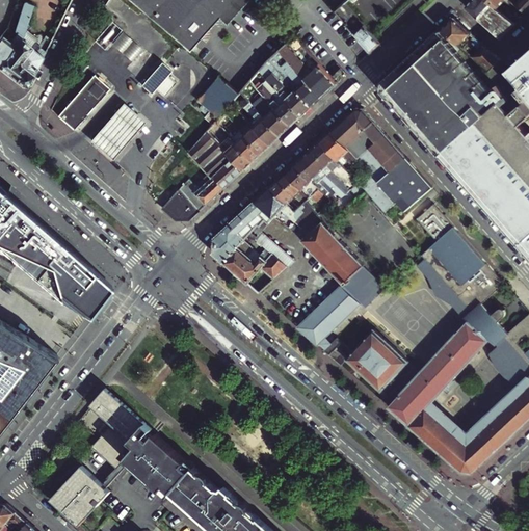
[(166,37),(186,54),(213,23),(205,16),(186,0),(123,0),(139,14),(166,37)]
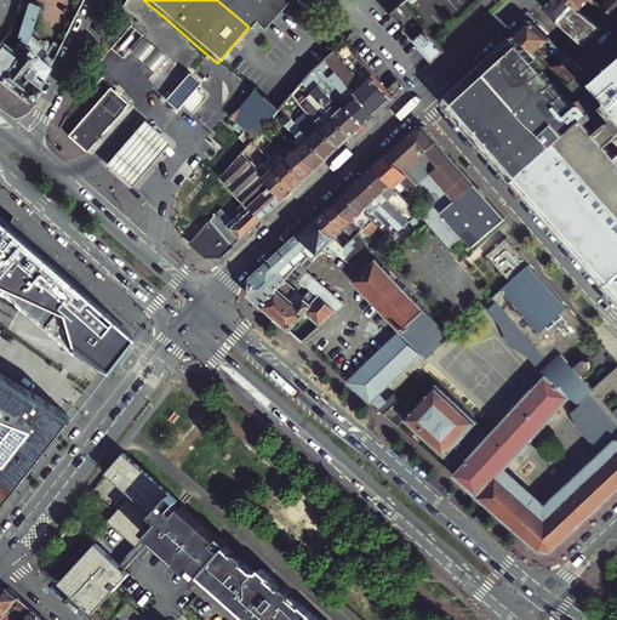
[(217,0),(239,18),(249,27),(251,24),(256,18),(251,15),(255,11),(263,0),(217,0)]
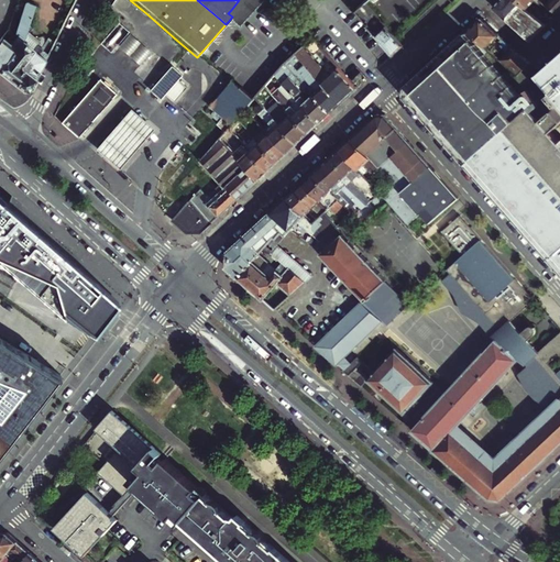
[(235,29),(243,21),(260,0),(239,0),(231,10),(228,13),(232,17),(228,22),(235,29)]
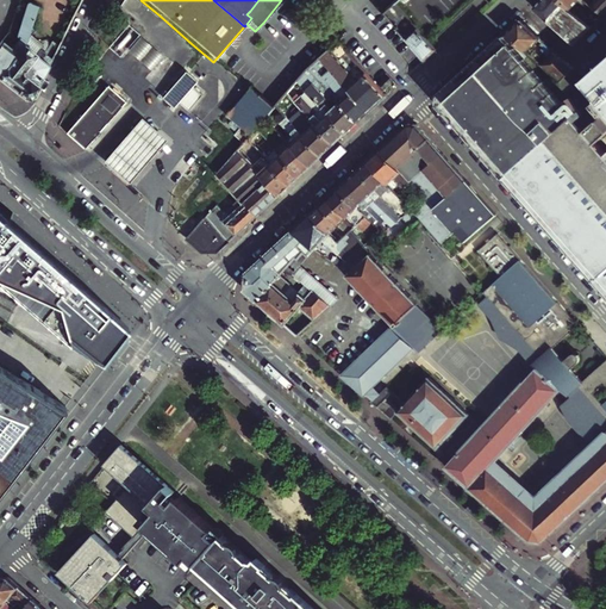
[(557,33),(574,17),(566,11),(553,0),(539,0),(531,10),(557,33)]
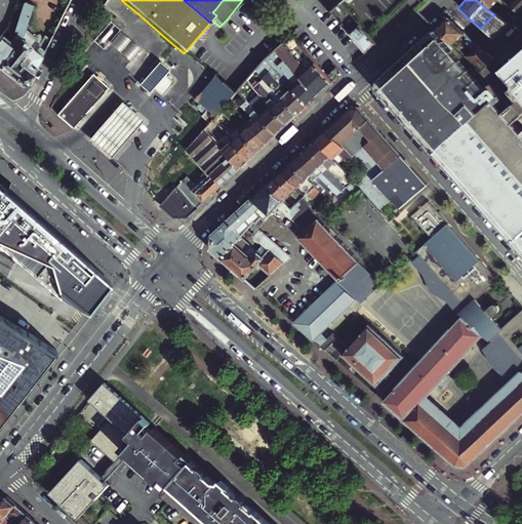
[(496,0),(476,0),(487,9),(496,0)]
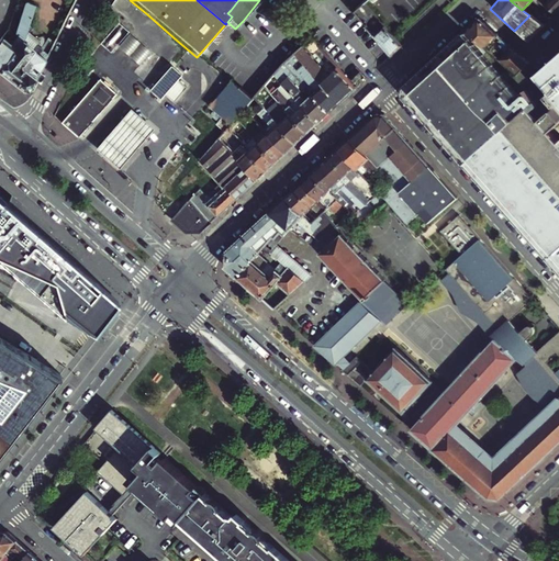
[(554,14),(558,9),(558,4),(552,0),(548,0),(544,7),(554,14)]
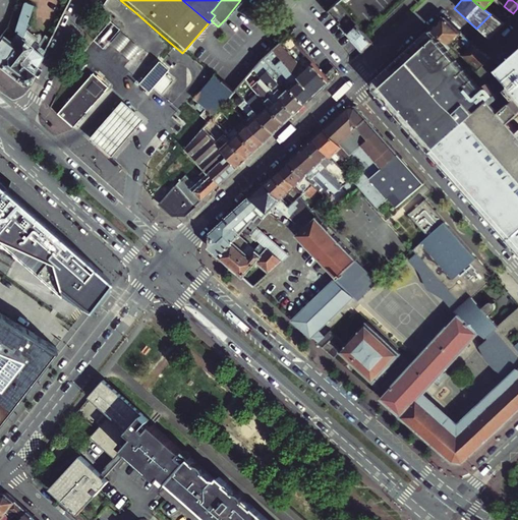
[(0,63),(19,39),(23,29),(25,22),(32,5),(23,2),(22,3),(21,7),(13,32),(15,34),(7,43),(0,37),(0,63)]
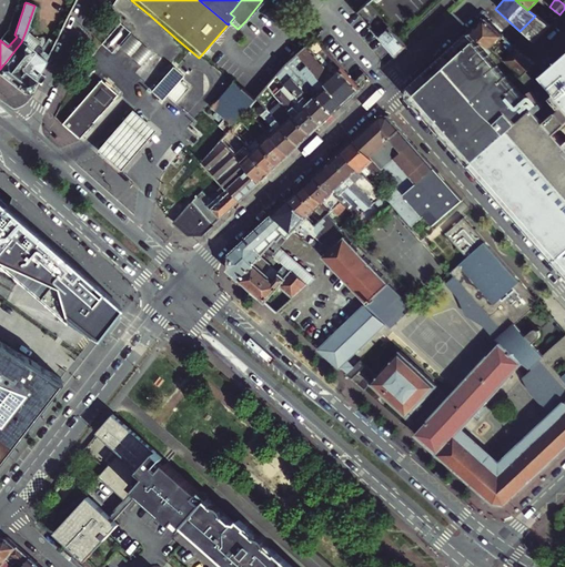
[(520,31),(533,42),(548,27),(535,16),(520,31)]
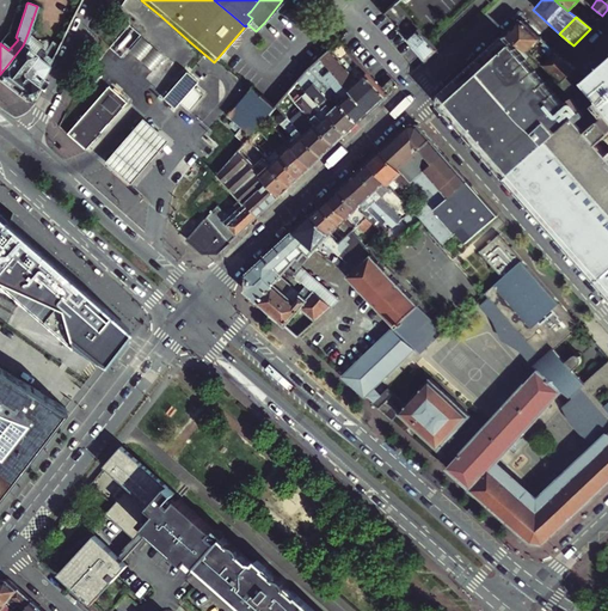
[(542,47),(545,44),(527,29),(520,22),(508,32),(527,52),(532,47),(538,52),(540,49),(542,50),(545,49),(542,47)]
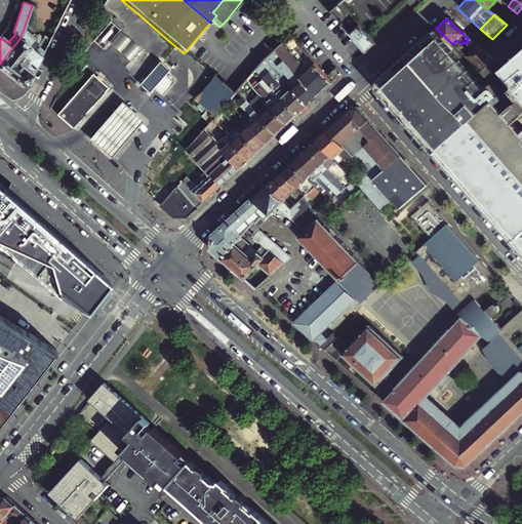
[(91,42),(102,50),(118,32),(108,24),(91,42)]
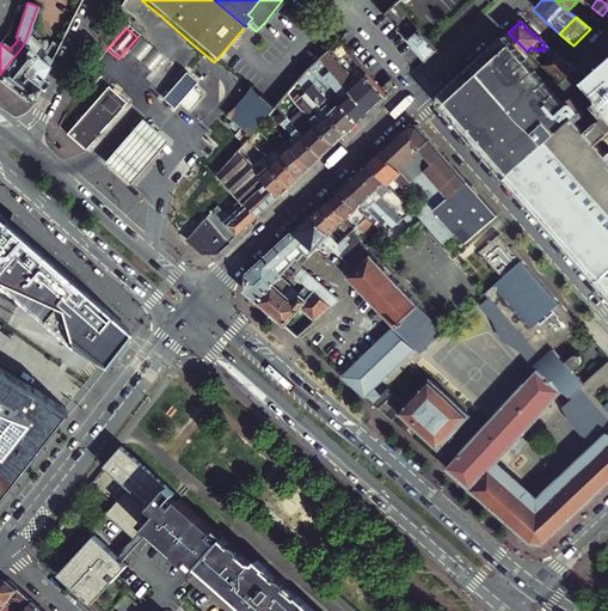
[(607,152),(607,154),(597,142),(607,130),(607,59),(583,81),(599,99),(595,102),(605,112),(585,129),(573,115),(584,108),(571,92),(573,90),(563,79),(559,83),(550,74),(540,65),(527,52),(508,32),(438,97),(437,107),(607,298),(607,152)]
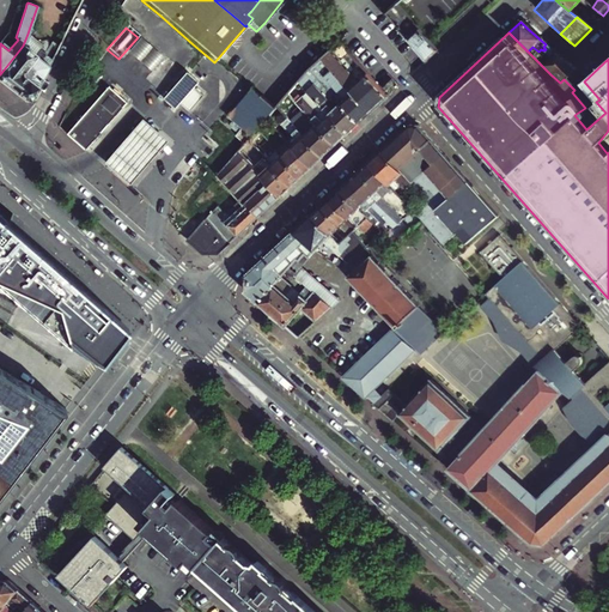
[(37,86),(36,86),(38,84),(48,66),(35,56),(38,52),(26,42),(31,36),(28,34),(23,46),(0,74),(0,79),(24,98),(32,96),(37,86)]
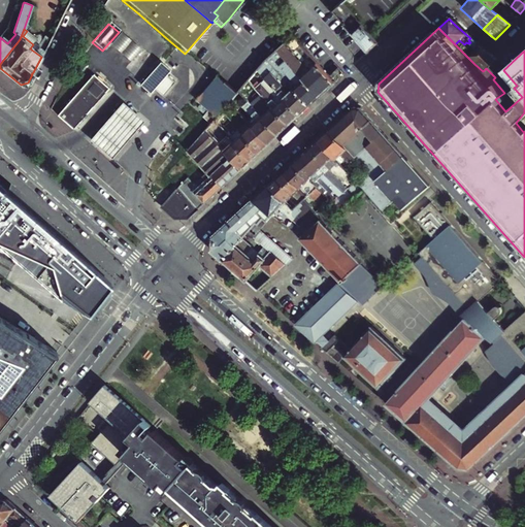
[(366,53),(375,43),(362,29),(353,38),(356,41),(366,53)]
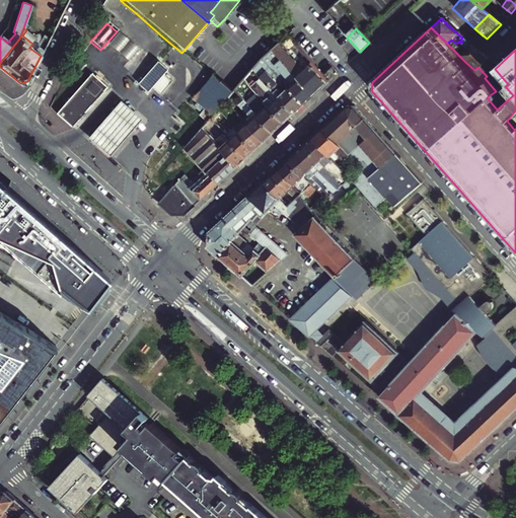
[(107,46),(118,54),(127,43),(118,34),(107,46)]
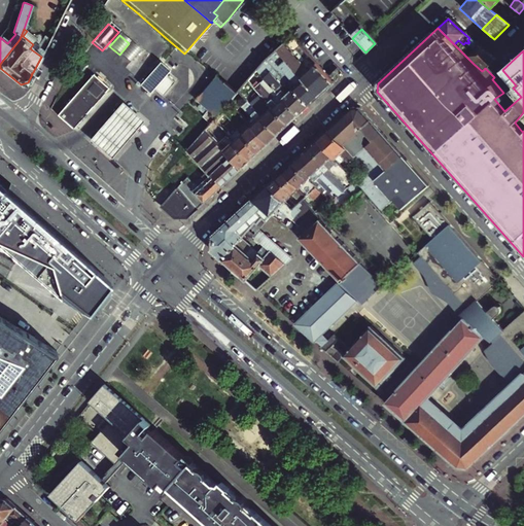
[(295,44),(288,37),(282,43),(288,50),(290,48),(295,44)]
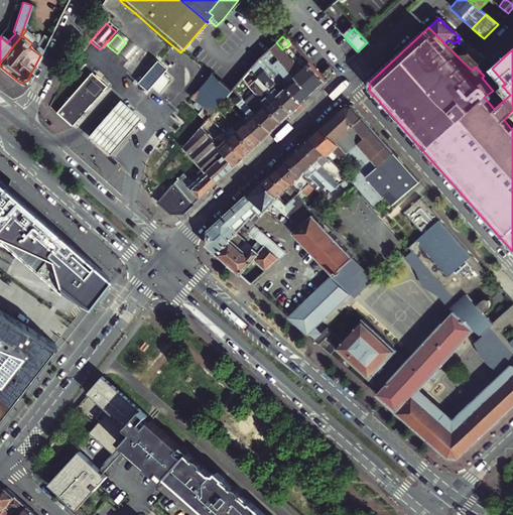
[(117,53),(126,62),(136,51),(126,42),(117,53)]
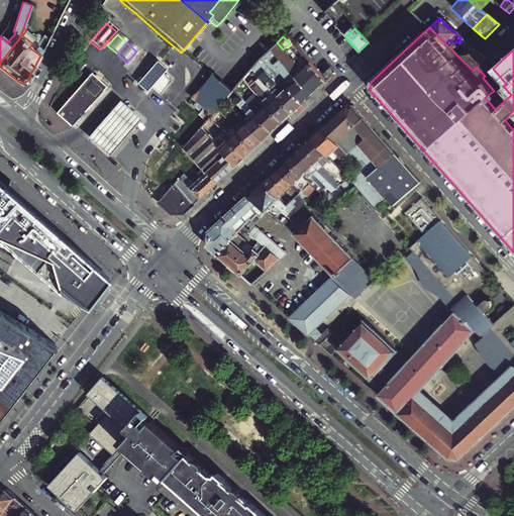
[(277,42),(269,49),(276,58),(292,75),(311,96),(325,82),(314,71),(307,63),(303,67),(299,71),(296,68),(297,65),(283,49),(277,42)]
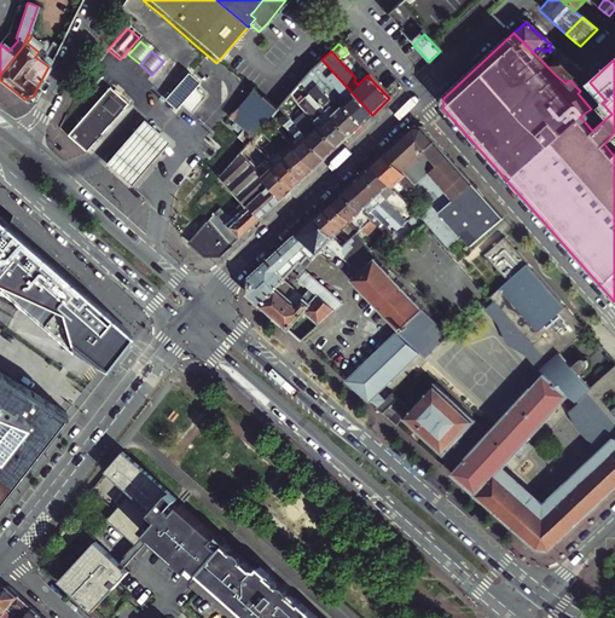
[(367,75),(347,52),(341,57),(363,80),(367,75)]
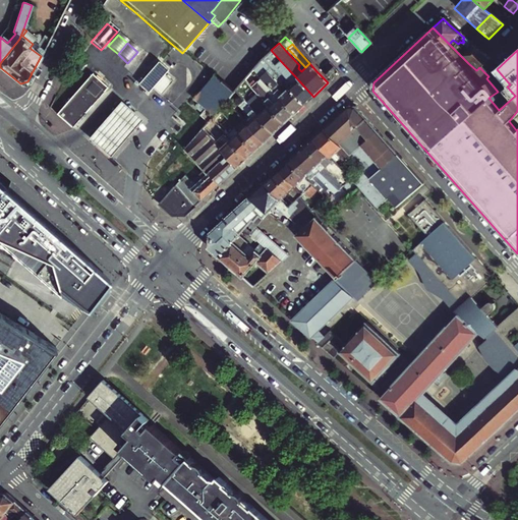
[(460,55),(468,63),(480,52),(471,45),(460,55)]
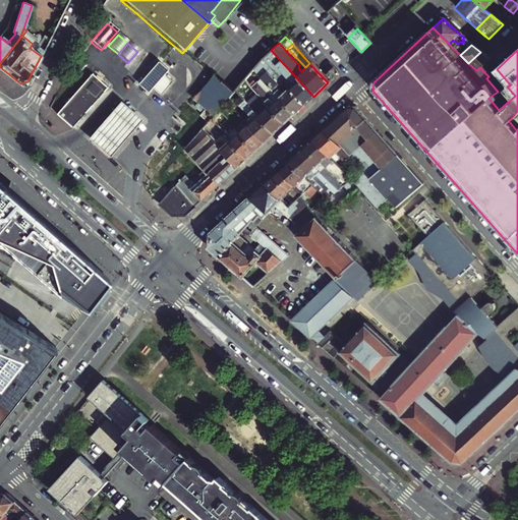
[(476,70),(479,67),(488,59),(480,52),(468,63),(476,70)]
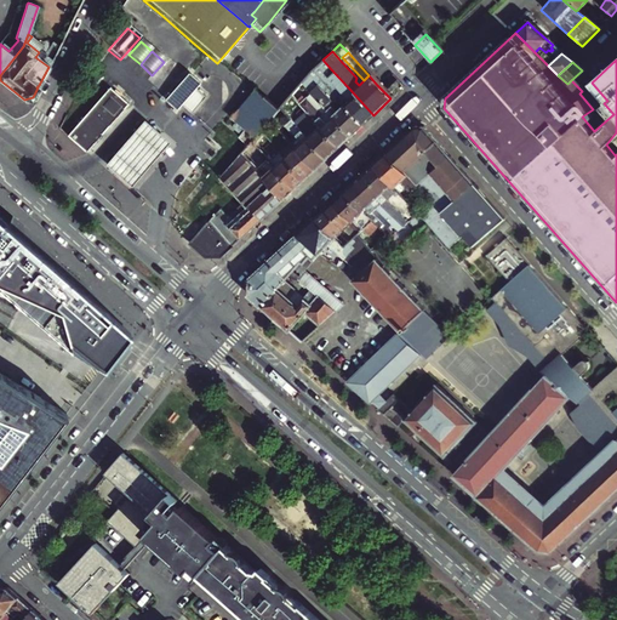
[(350,90),(331,69),(319,80),(325,86),(352,115),(361,125),(373,115),(350,90)]
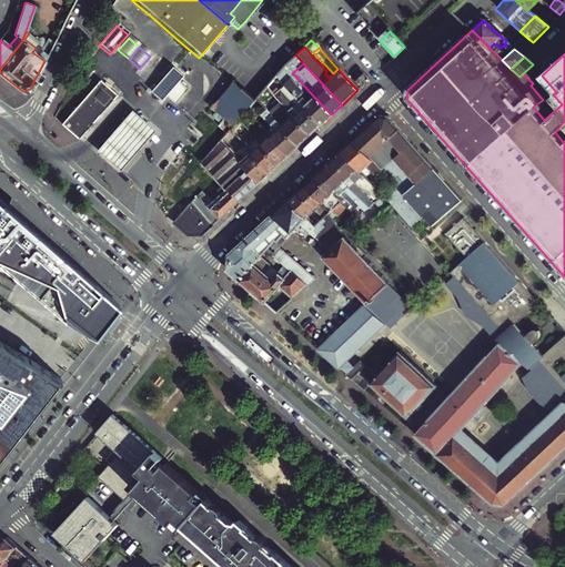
[(273,76),(285,88),(299,102),(313,118),(320,125),(331,114),(322,105),(298,79),(292,73),(284,64),(273,76)]
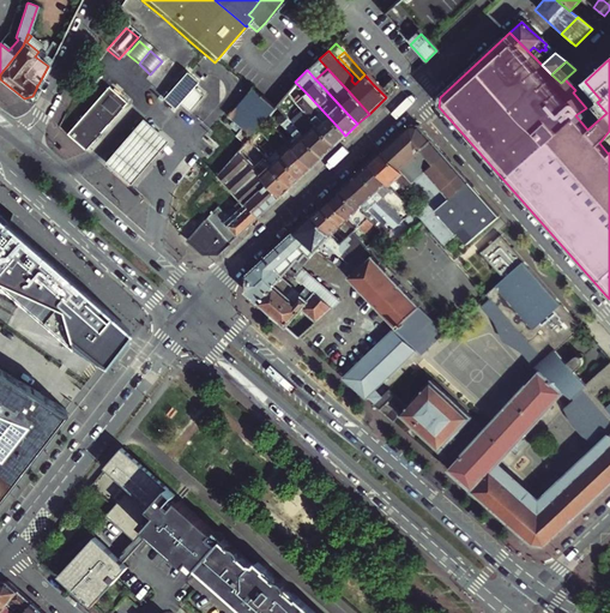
[(173,112),(177,106),(191,90),(192,89),(182,79),(171,91),(162,102),(173,112)]
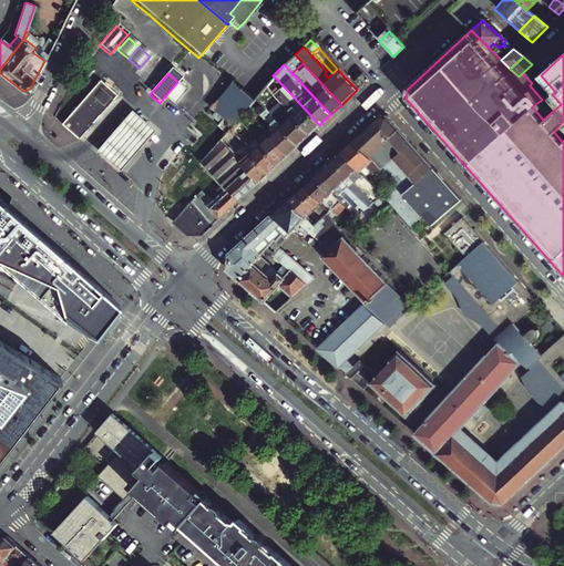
[(61,125),(78,140),(115,98),(98,82),(73,110),(71,107),(68,112),(70,114),(61,125)]
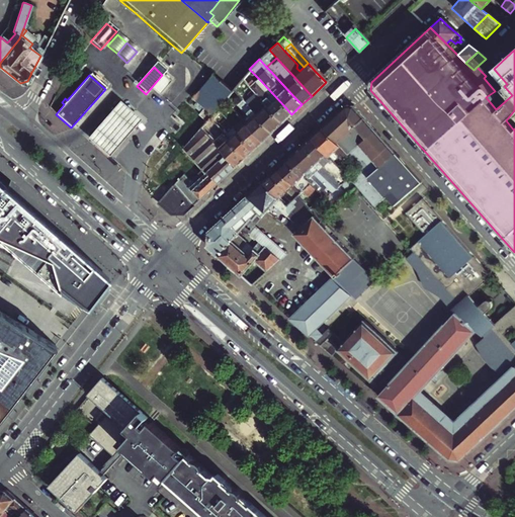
[(150,89),(158,97),(170,84),(161,76),(150,89)]
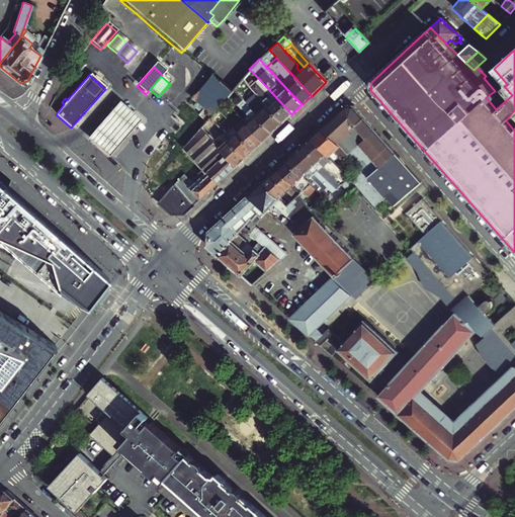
[(216,111),(224,101),(230,94),(210,77),(190,100),(194,104),(209,117),(216,111)]
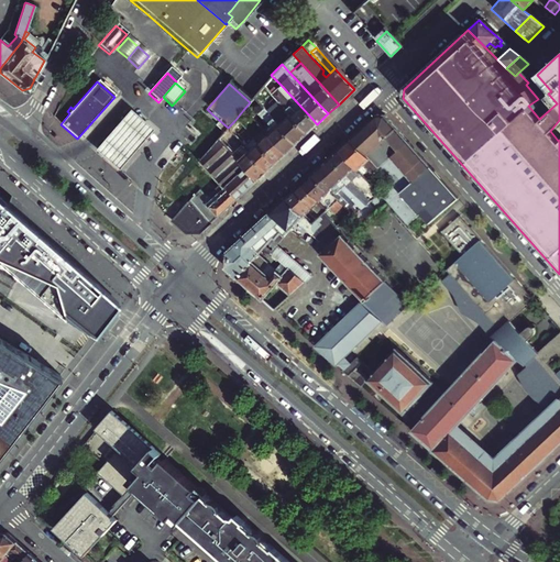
[(270,94),(263,87),(253,99),(295,144),(306,134),(270,94)]
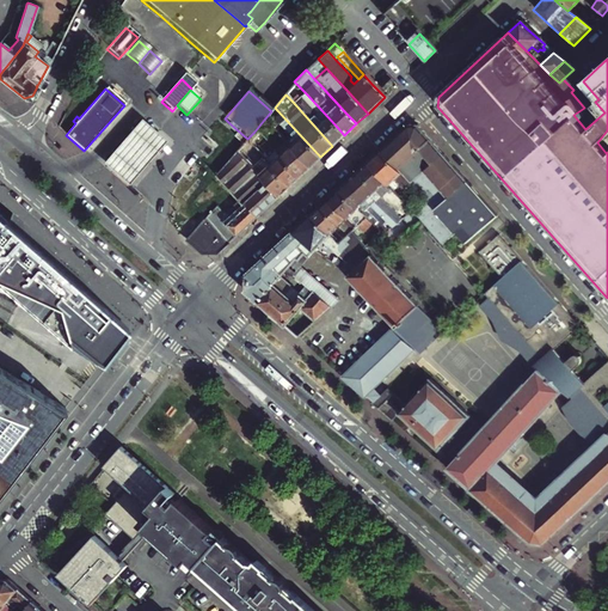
[(332,146),(344,135),(337,127),(321,110),(317,114),(300,96),(293,102),(332,146)]
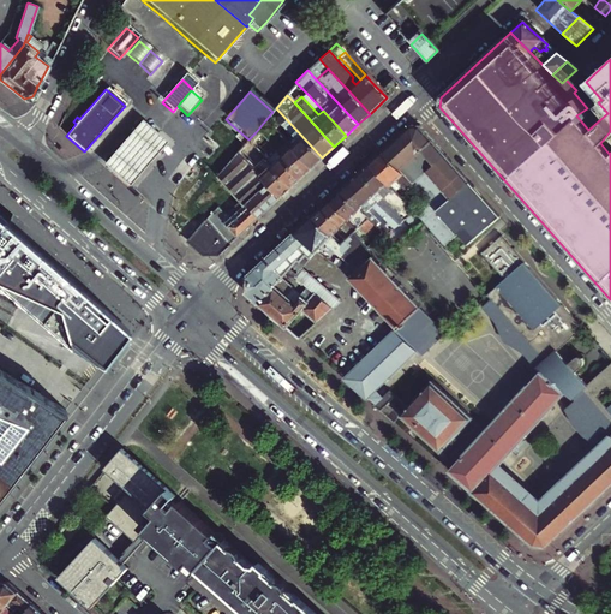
[(322,158),(276,108),(273,112),(265,120),(273,129),(279,123),(289,135),(297,142),(291,147),(310,168),(322,158)]
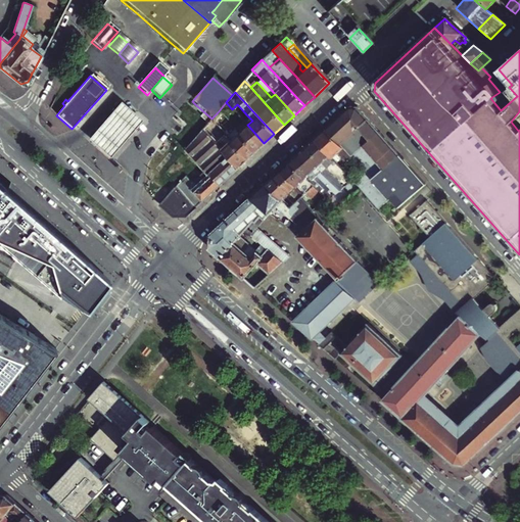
[(224,119),(232,109),(226,102),(218,112),(224,119)]
